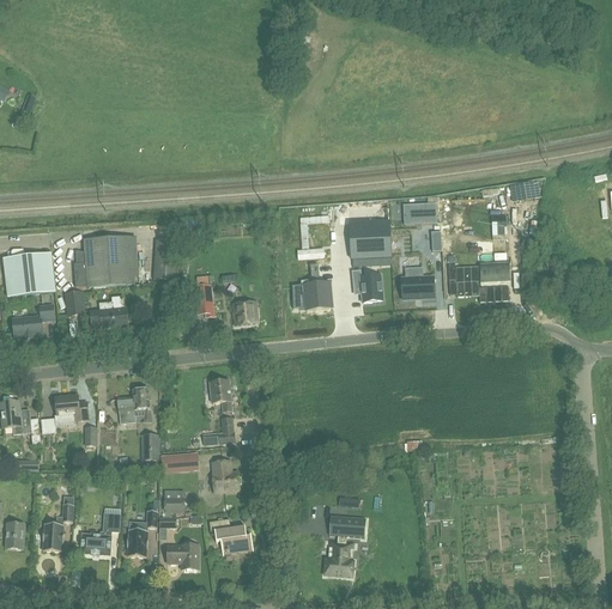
[(28,92),(20,108),(30,111),(36,95),(28,92)]
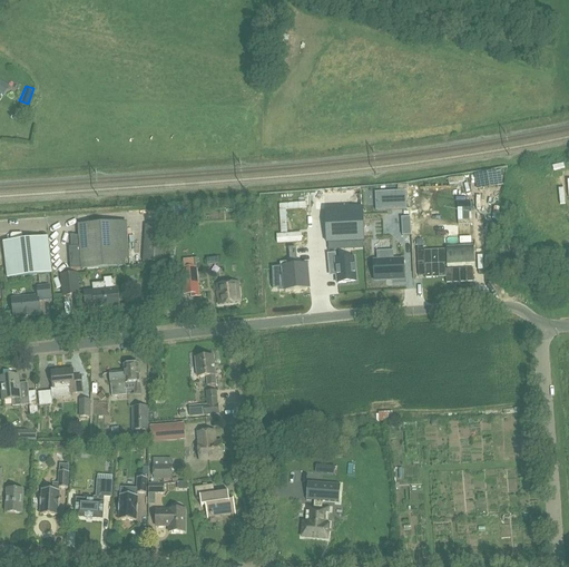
[(374,189),(374,208),(405,207),(404,188),(374,189)]
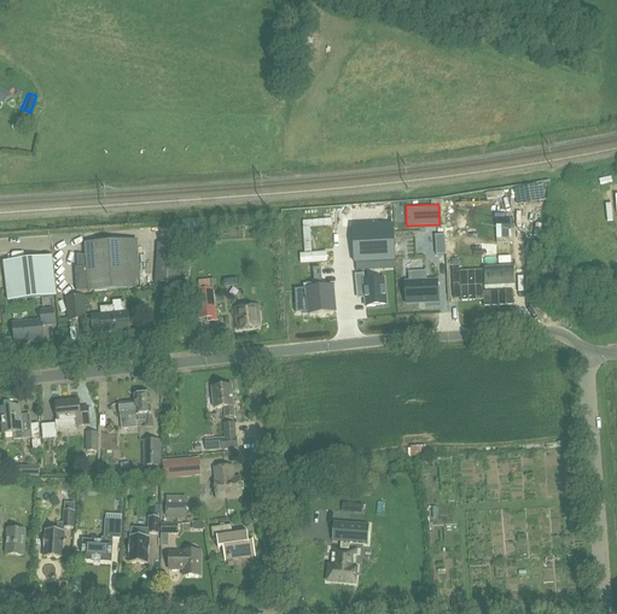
[(186,228),(190,238),(192,237),(193,239),(203,234),(196,218),(187,222),(188,227),(186,228)]
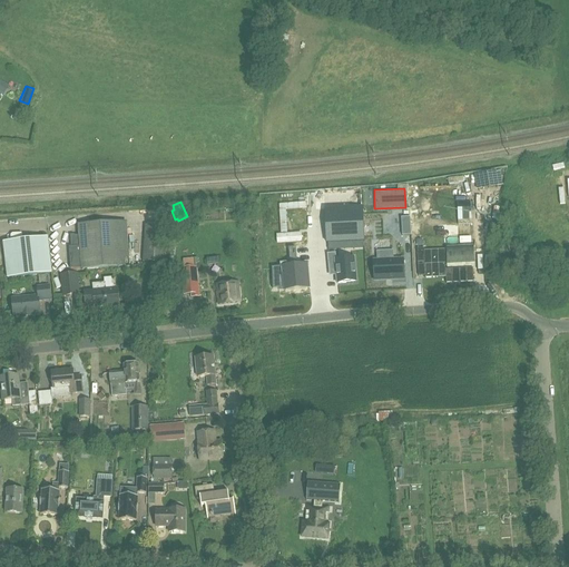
[(360,204),(323,206),(325,240),(362,237),(360,204)]
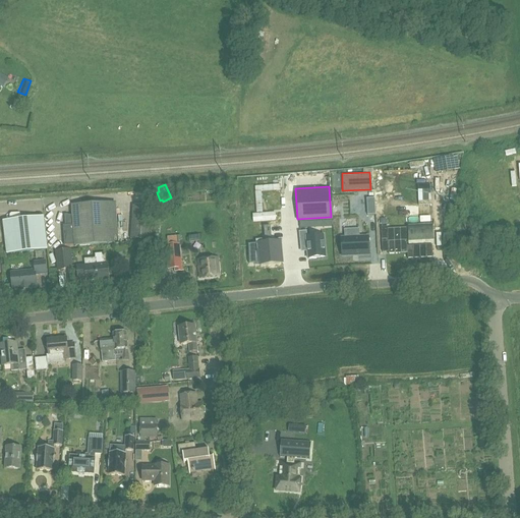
[(277,189),(242,190),(244,226),(263,224),(269,223),(276,223),(279,222),(277,189)]
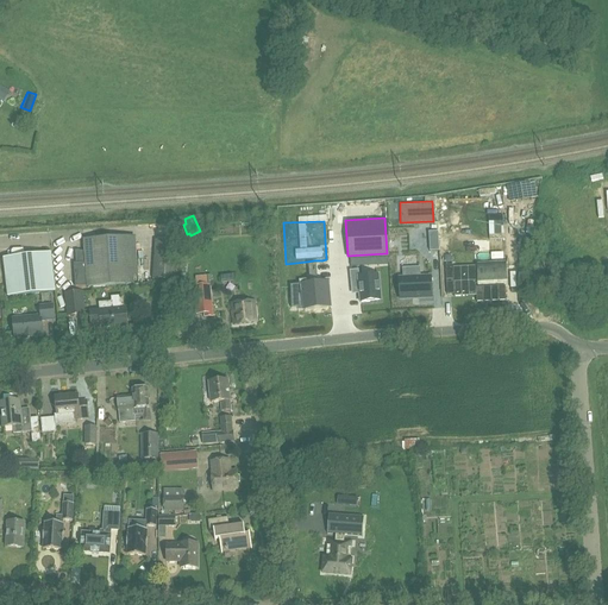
[(437,229),(428,229),(430,249),(438,249),(437,229)]
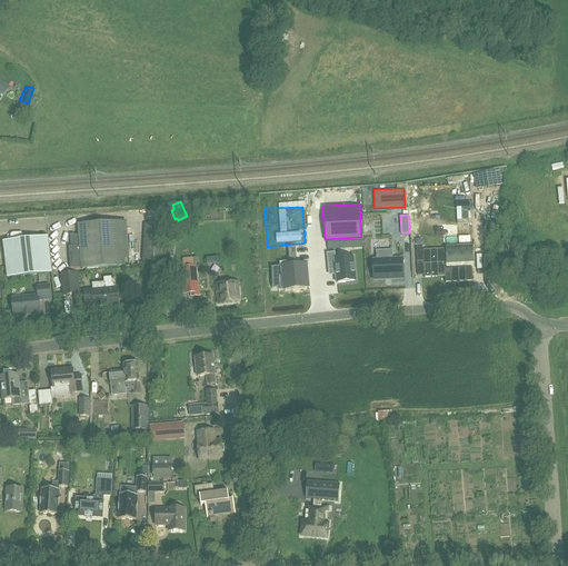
[(78,231),(72,232),(73,245),(79,244),(80,265),(125,262),(121,218),(77,220),(78,231)]
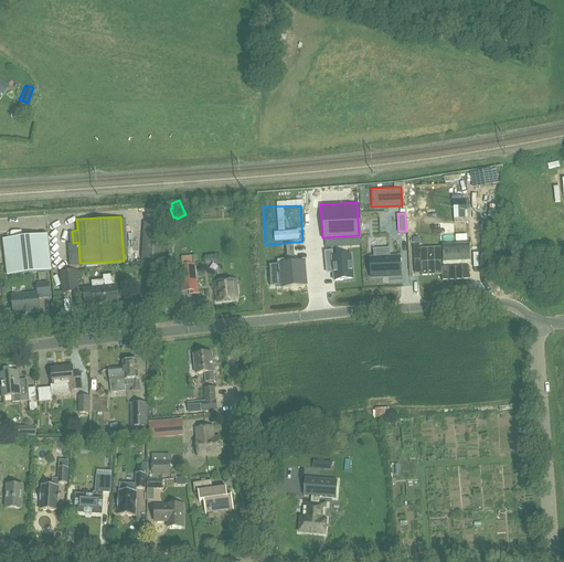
[(163,261),(166,222),(145,220),(141,260),(163,261)]
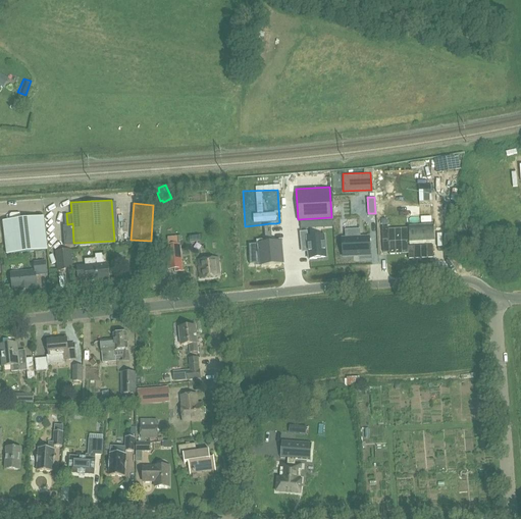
[(43,214),(2,218),(6,251),(47,246),(43,214)]
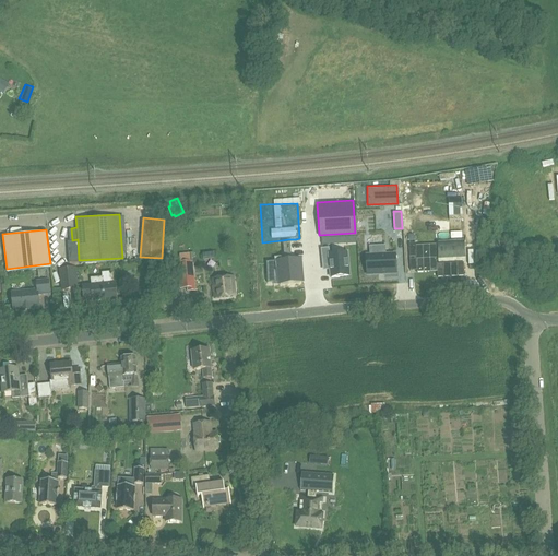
[(265,260),(266,281),(279,280),(279,281),(300,280),(298,257),(291,258),(288,239),(282,240),(283,259),(265,260)]
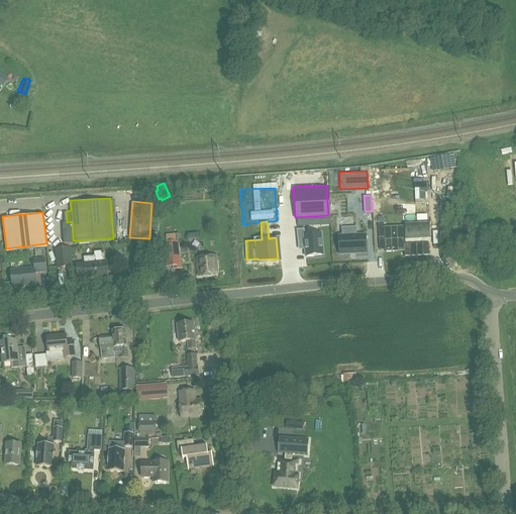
[(404,254),(428,253),(428,240),(403,241),(402,224),(384,225),(384,222),(377,222),(378,248),(385,247),(385,250),(404,249),(404,254)]
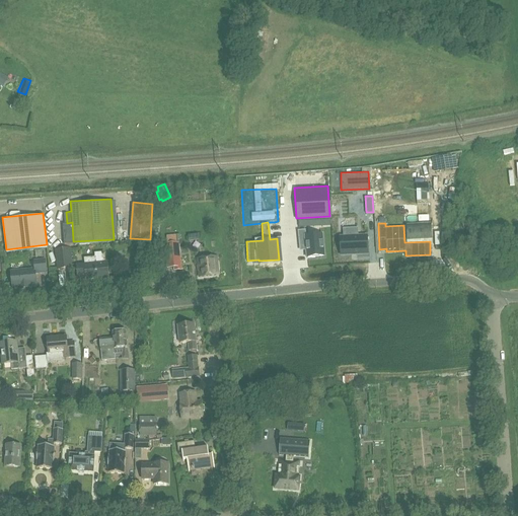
[(343,234),(340,234),(340,252),(366,251),(366,233),(357,233),(357,226),(342,227),(343,234)]
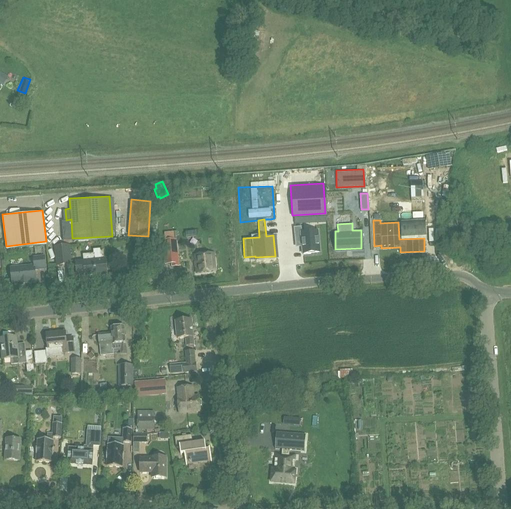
[(300,224),(293,225),(294,242),(297,241),(299,244),(301,243),(302,252),(319,250),(317,229),(301,230),(300,224)]
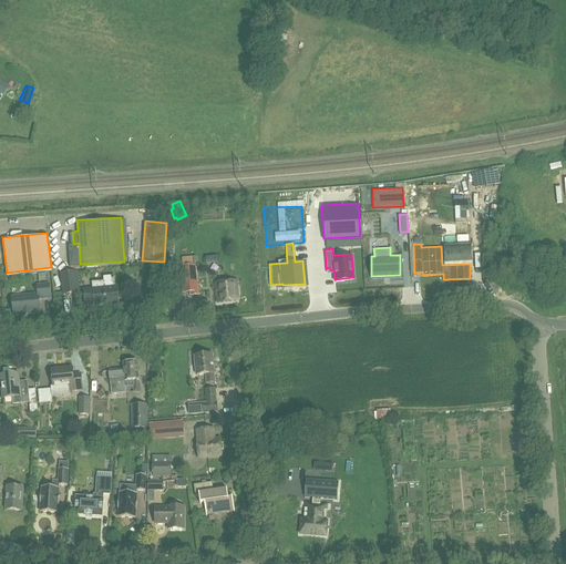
[(182,290),(195,289),(193,263),(179,264),(182,290)]
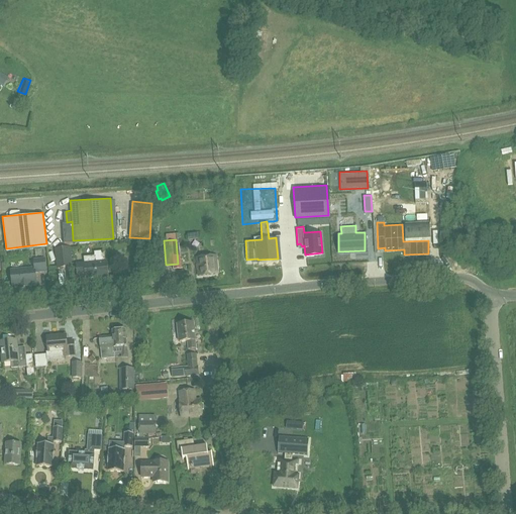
[(56,246),(58,265),(71,264),(69,245),(56,246)]
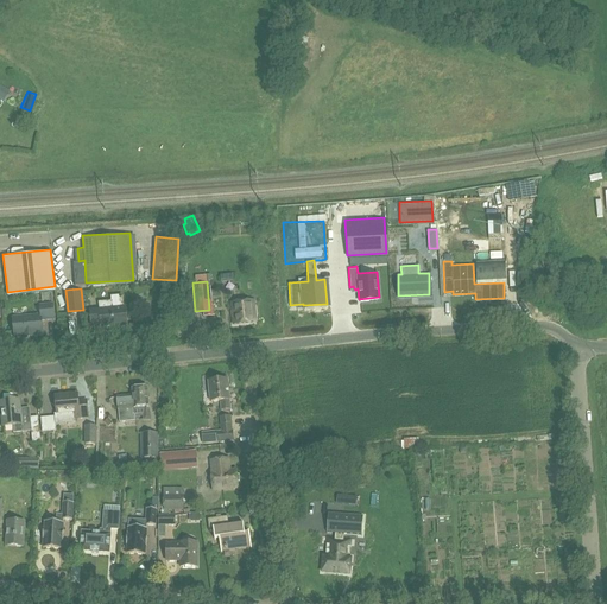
[(90,307),(92,322),(101,320),(101,325),(126,322),(125,305),(113,306),(112,297),(99,299),(100,307),(90,307)]
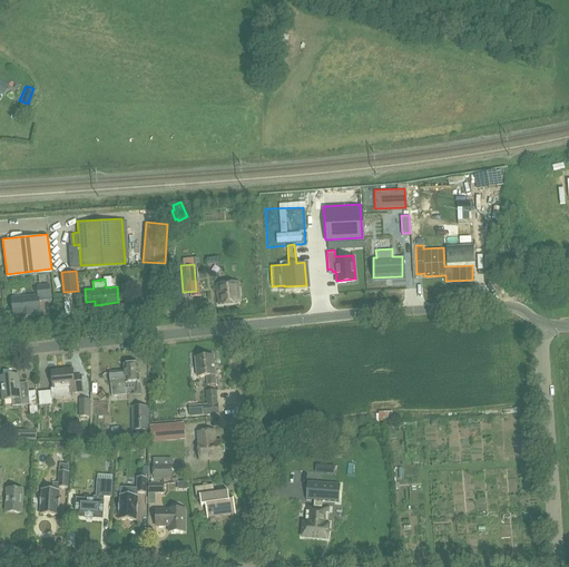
[(216,282),(217,302),(238,299),(237,279),(216,282)]
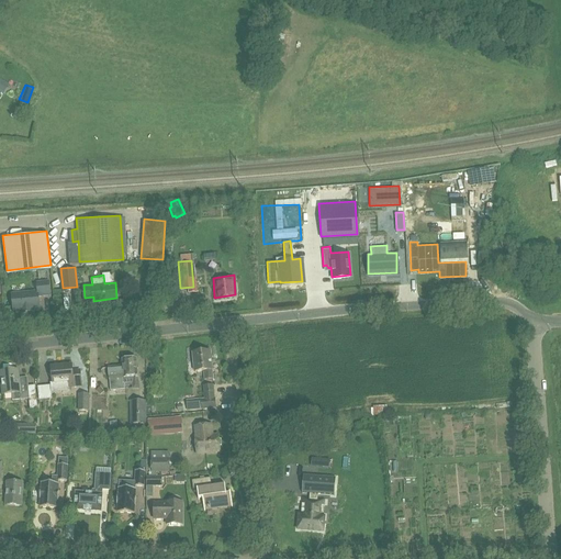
[(37,288),(11,290),(13,309),(40,305),(37,292),(49,291),(48,278),(36,279),(37,288)]
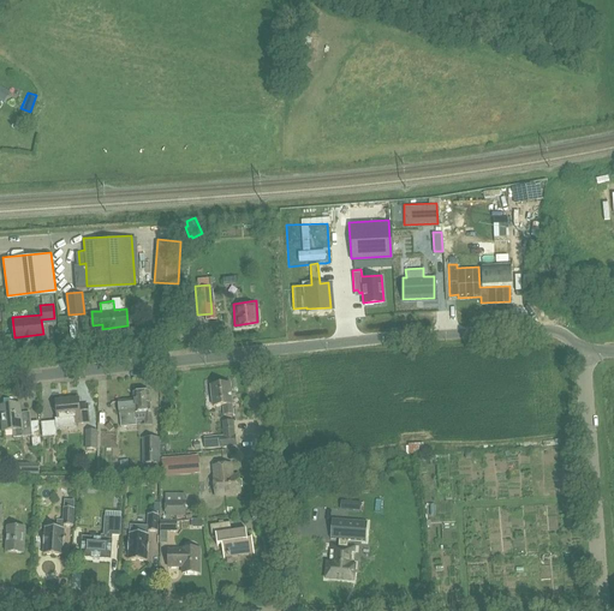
[(232,409),(228,379),(210,382),(213,402),(222,401),(224,411),(232,409)]
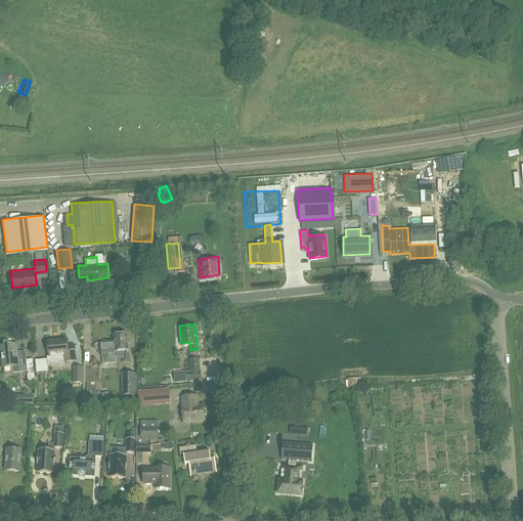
[(114,338),(100,339),(102,361),(116,360),(115,348),(123,348),(124,359),(129,358),(128,355),(126,331),(114,332),(114,338)]
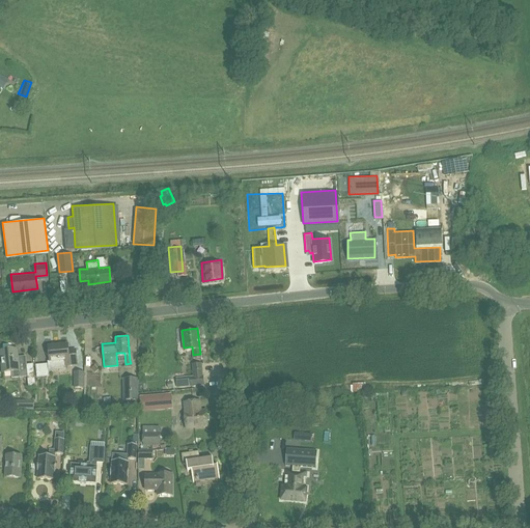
[(48,343),(48,344),(46,344),(45,346),(45,351),(47,352),(49,352),(49,358),(63,357),(63,362),(76,361),(75,346),(67,348),(66,341),(48,343)]
